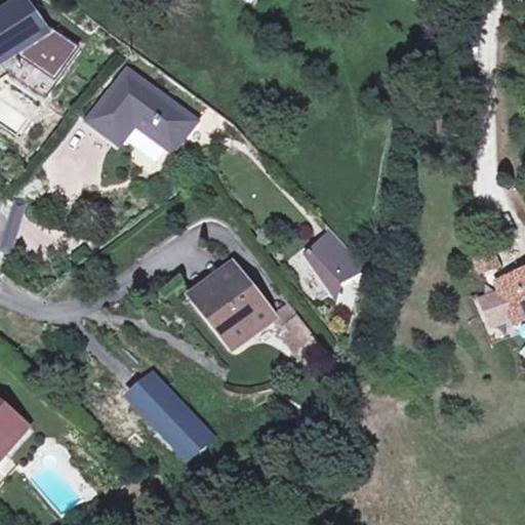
[(24,0),(11,10),(0,19),(0,59),(11,46),(18,58),(9,73),(48,98),(82,49),(42,25),(25,0),(24,0)]
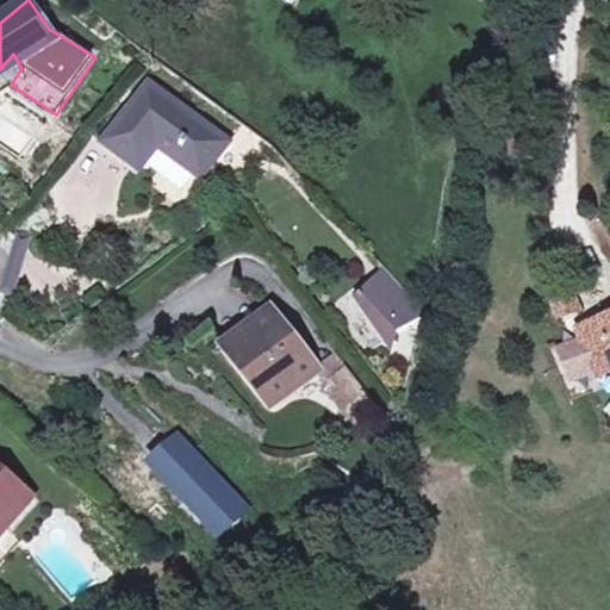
[(13,54),(0,69),(0,74),(11,85),(22,68),(13,54)]
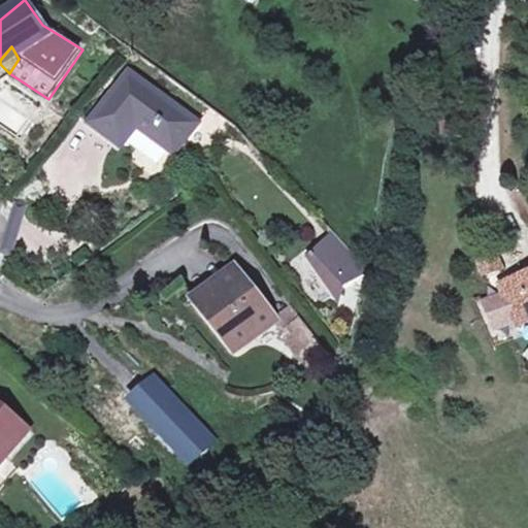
[(198,124),(130,73),(92,126),(123,149),(137,128),(174,156),(198,124)]
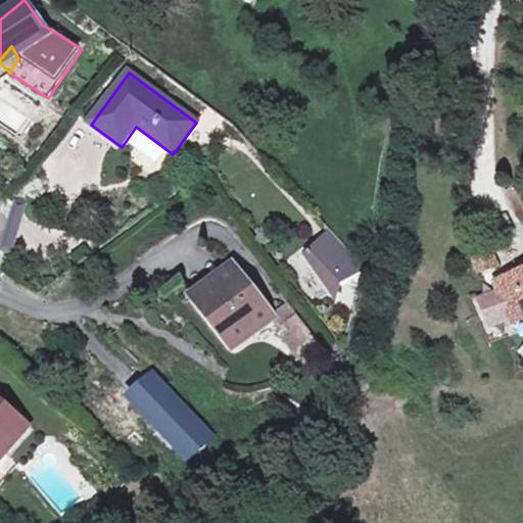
[(339,281),(366,269),(327,229),(306,247),(301,253),(334,299),(339,281)]
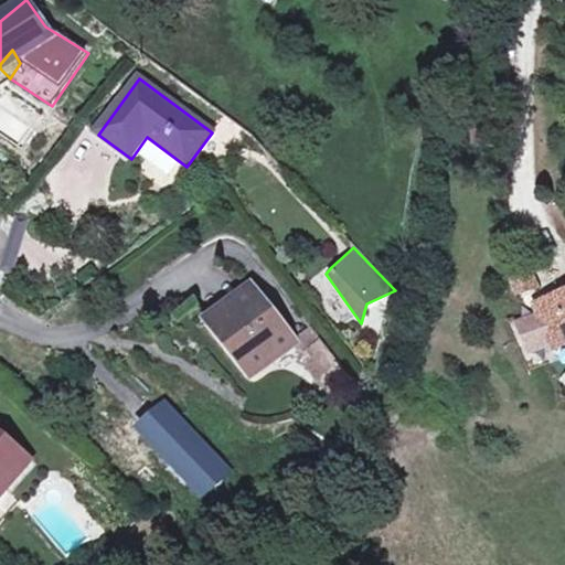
[(536,288),(525,262),(509,269),(520,295),(536,288)]
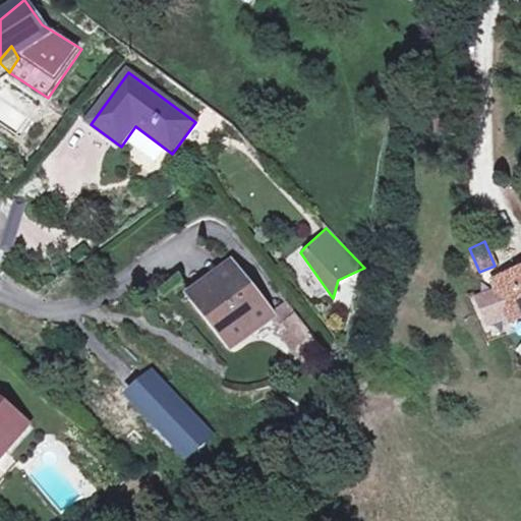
[(271,310),(231,261),(189,291),(231,345),(272,313),(271,310)]
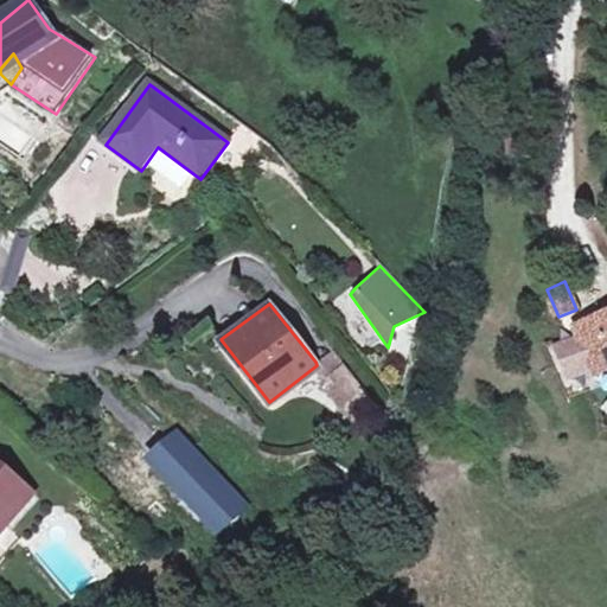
[(606,317),(576,331),(596,376),(606,371),(606,317)]
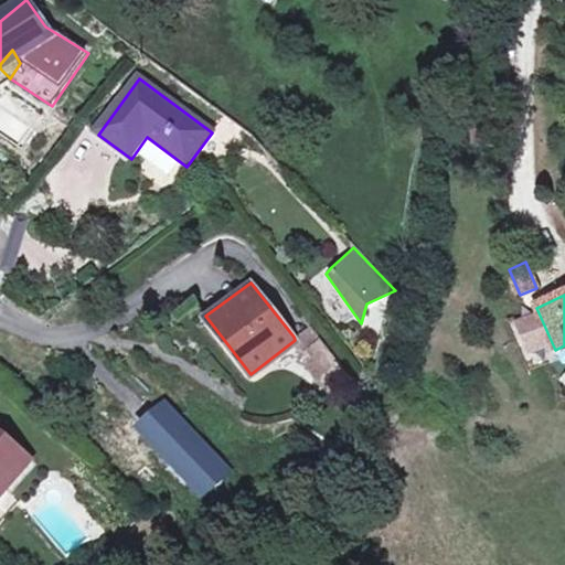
[(294,337),(295,340),(304,352),(319,339),(310,324),(294,337)]
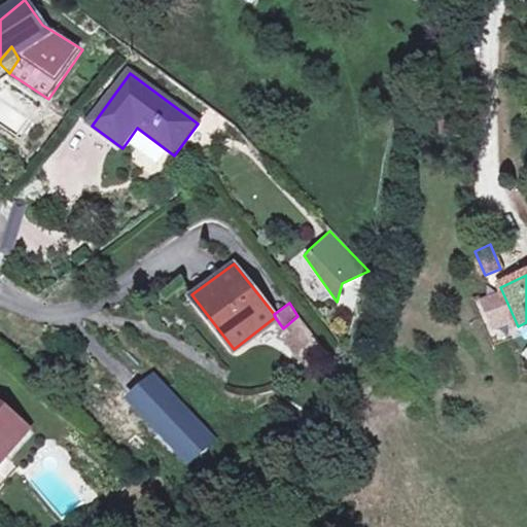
[(314,338),(297,316),(283,328),(280,332),(294,350),(314,338)]
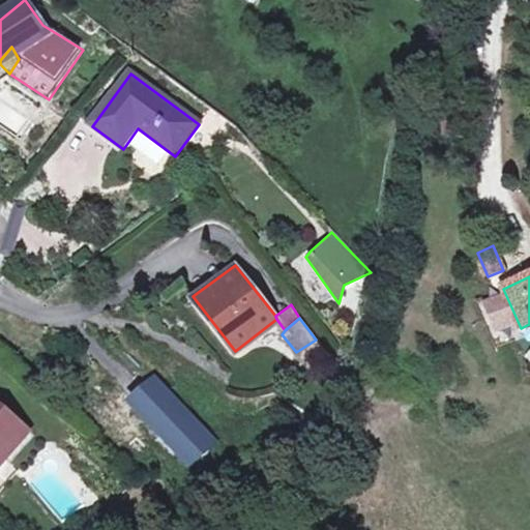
[(124,399),(186,469),(218,440),(155,372),(124,399)]
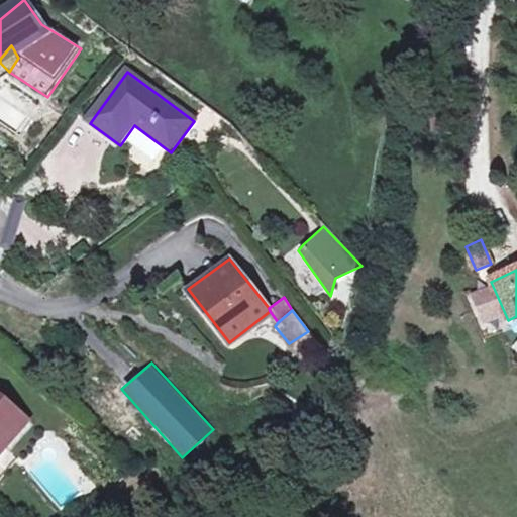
[(0,456),(26,425),(0,403),(0,456)]
